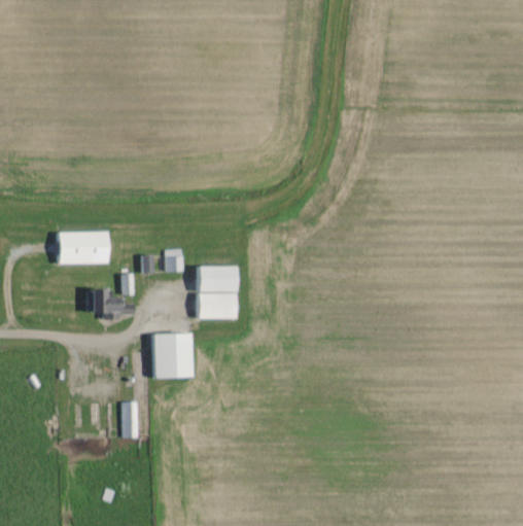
[(54,232),(55,264),(110,263),(109,231),(54,232)]
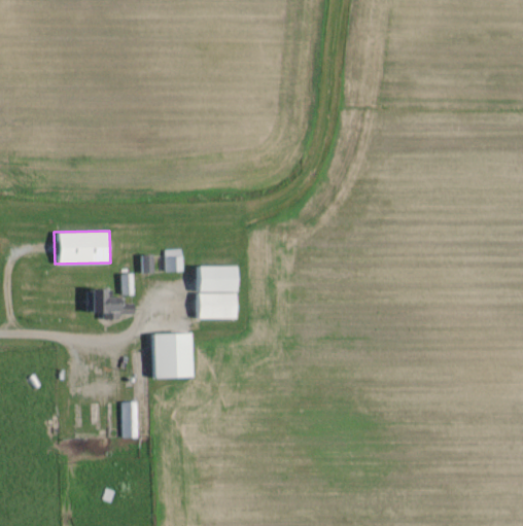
[(183,249),(165,249),(165,272),(184,271),(183,249)]
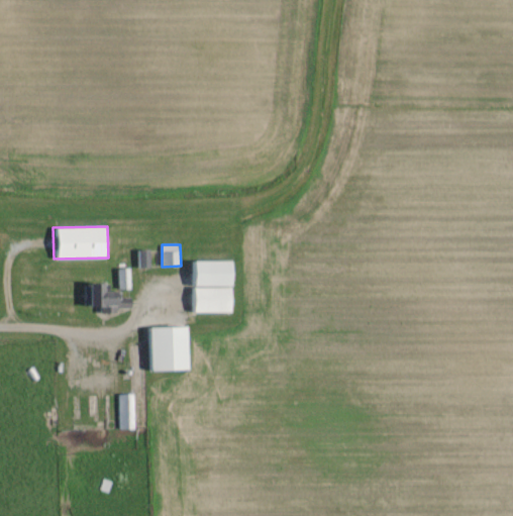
[(232,261),(191,261),(190,312),(231,312),(232,261)]
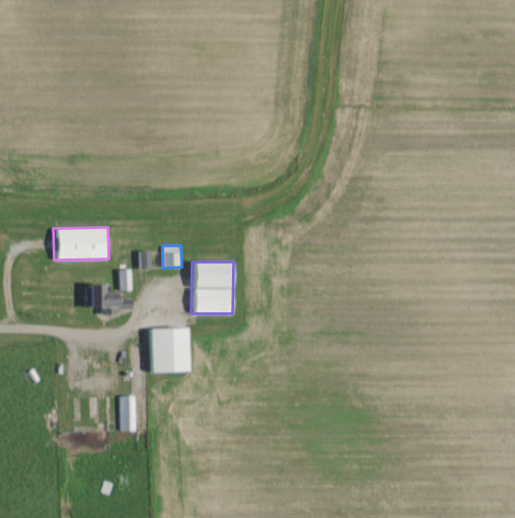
[(120,292),(100,293),(99,284),(84,285),(84,308),(100,308),(100,314),(116,314),(116,309),(132,309),(132,298),(124,298),(123,291),(134,290),(133,269),(120,270),(120,292)]
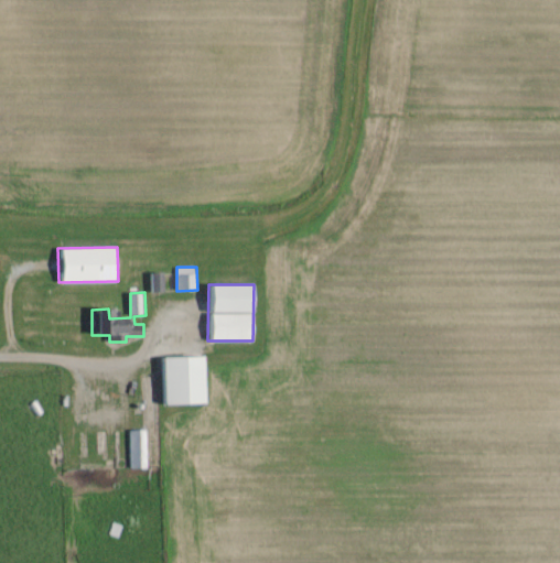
[(161,405),(207,403),(205,356),(160,357),(161,405)]
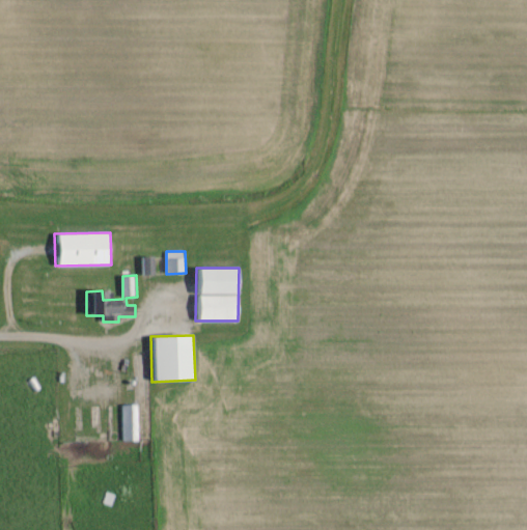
[(140,441),(139,405),(122,405),(123,441),(140,441)]
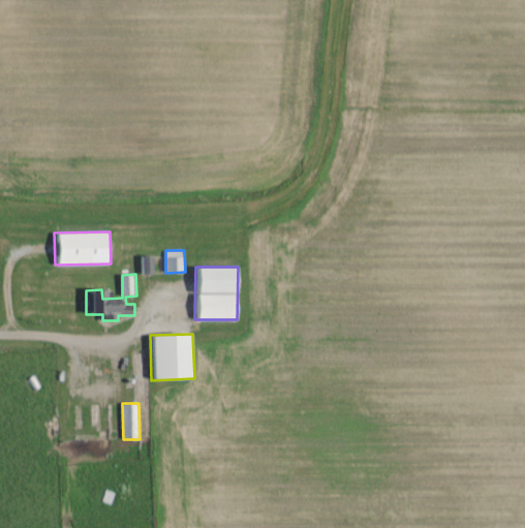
All buildings are outlined.
